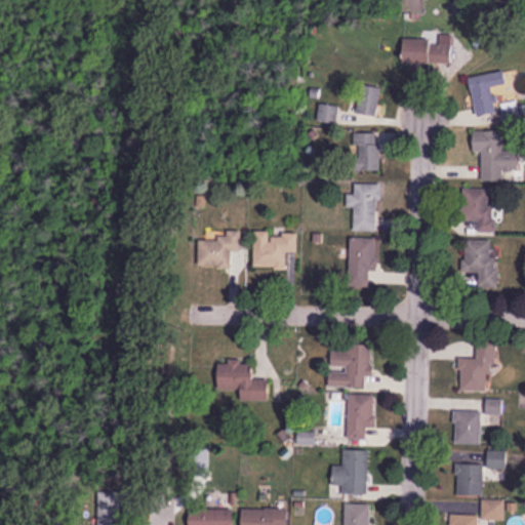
[(405,63),(453,63),(453,44),(433,44),(433,38),(405,38),(405,63)]
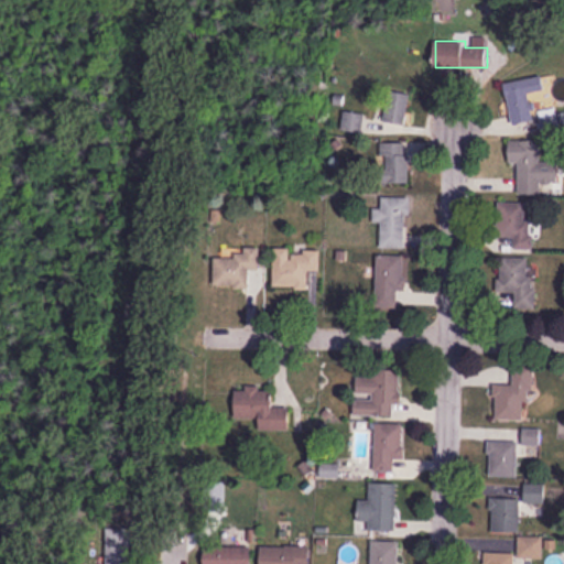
[(535,121),(533,106),(549,104),(544,75),(506,82),(512,125),(535,121)]
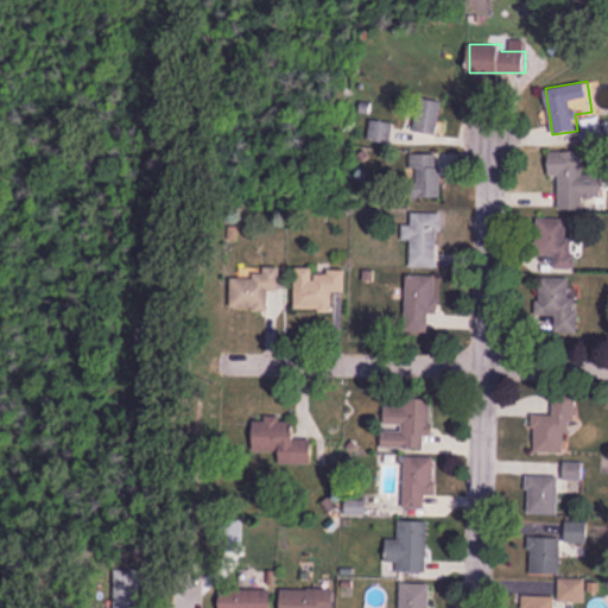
[(441,97),(417,97),(417,133),(441,133),(441,97)]
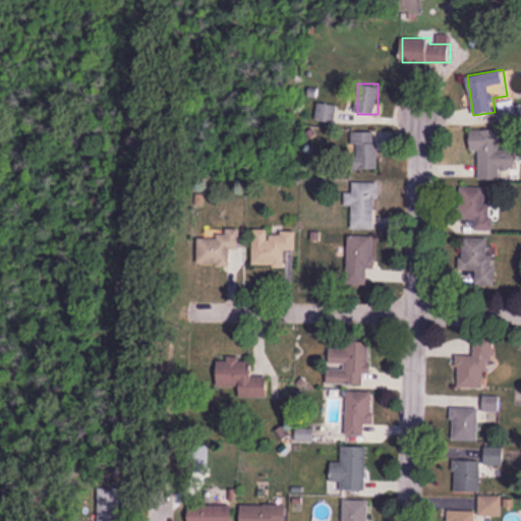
[(502,117),(516,111),(511,99),(497,105),(502,117)]
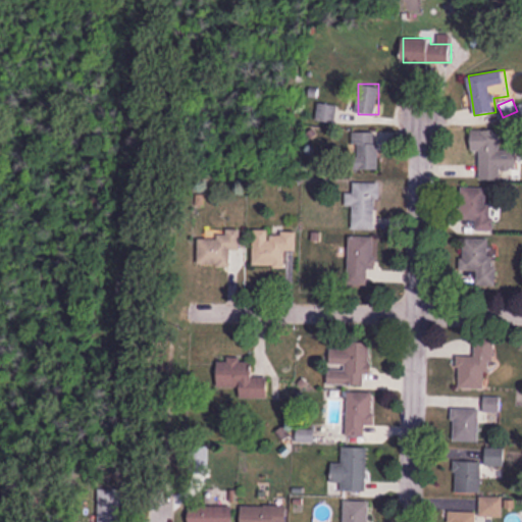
[(335,122),(335,106),(319,105),(318,121),(335,122)]
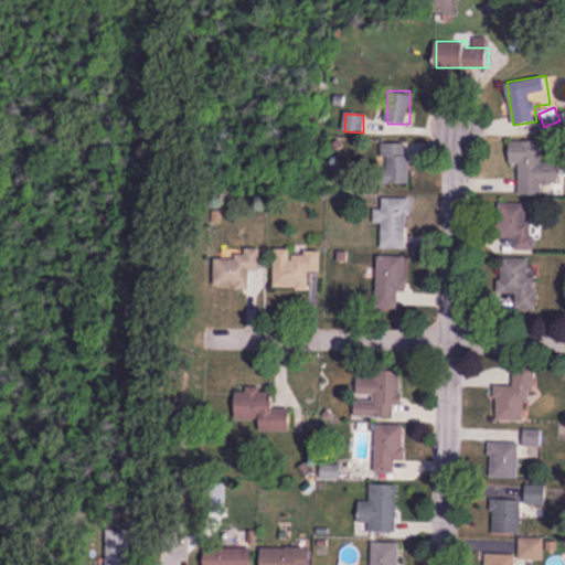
[(519,194),(550,194),(550,183),(558,183),(558,161),(543,161),(543,140),(511,140),(511,163),(519,163),(519,194)]
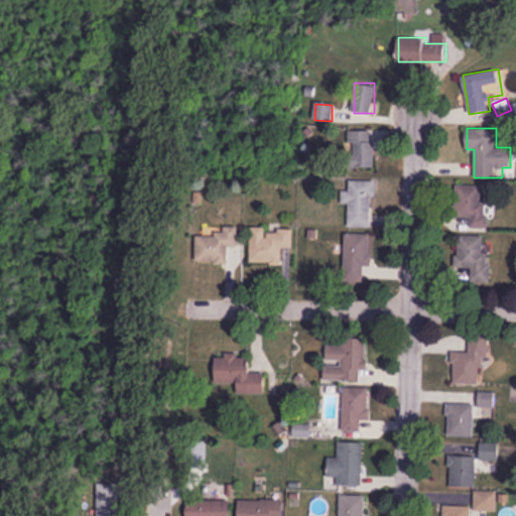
[(354,144),(354,167),(376,167),(376,130),(346,130),(346,144),(354,144)]
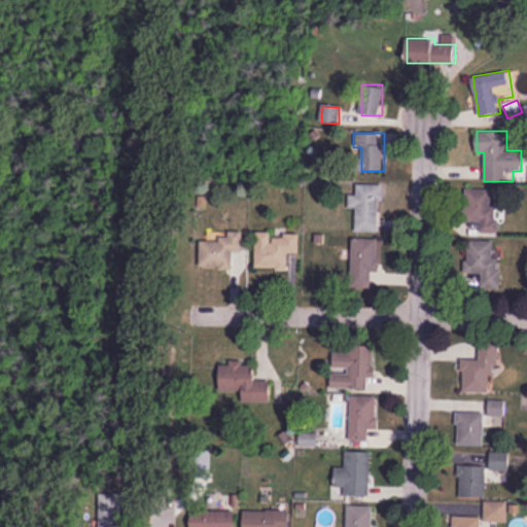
[(349,194),(348,208),(356,209),(355,231),(379,232),(381,184),(356,183),(356,194),(349,194)]
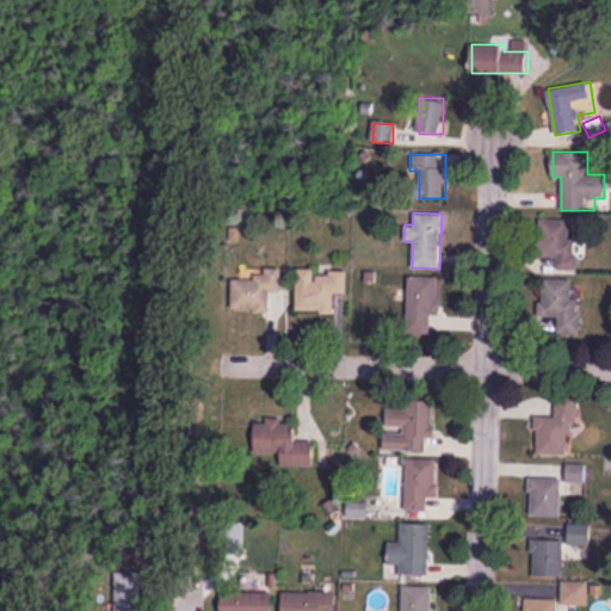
[(578,241),(572,241),(572,218),(543,218),(543,257),(557,257),(557,269),(578,269),(578,241)]
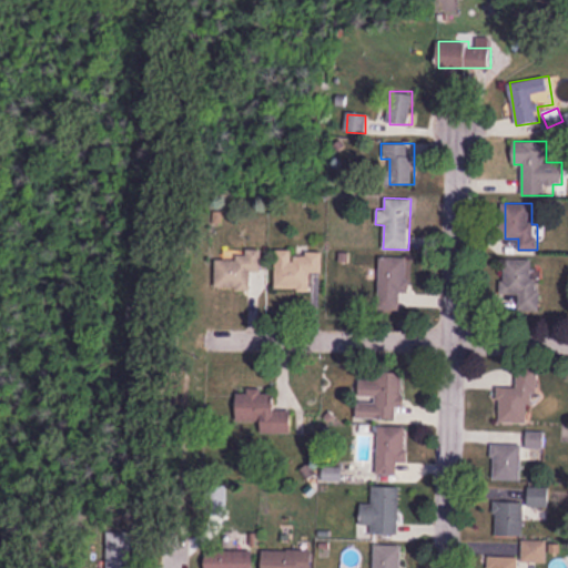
[(323,250),(276,250),(276,288),(323,288),(323,250)]
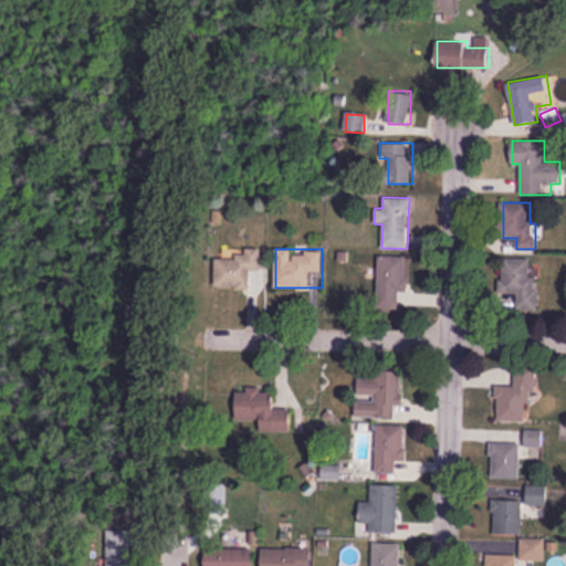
[(215,287),(251,287),(251,271),(262,271),(262,251),(215,251),(215,287)]
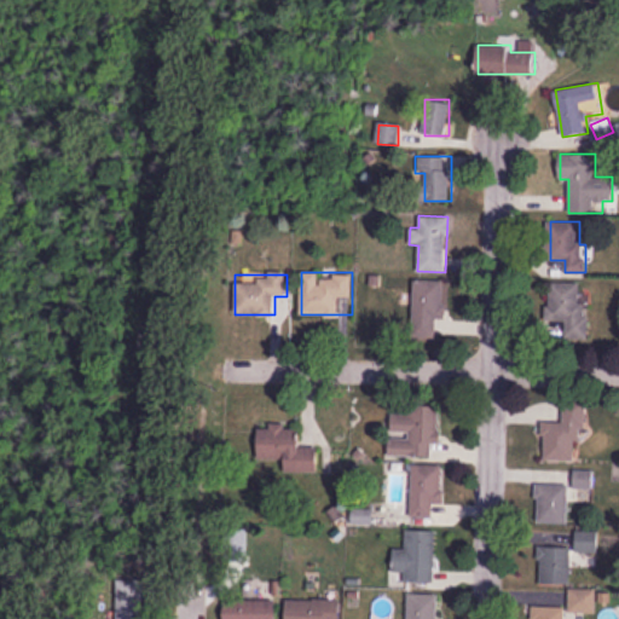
[(588,339),(589,302),(580,302),(580,282),(549,282),(549,322),(565,322),(565,339),(588,339)]
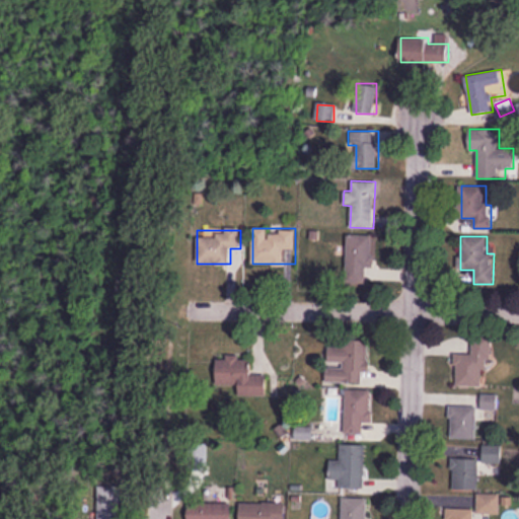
[(373,269),(373,240),(347,240),(347,283),(367,283),(367,269),(373,269)]
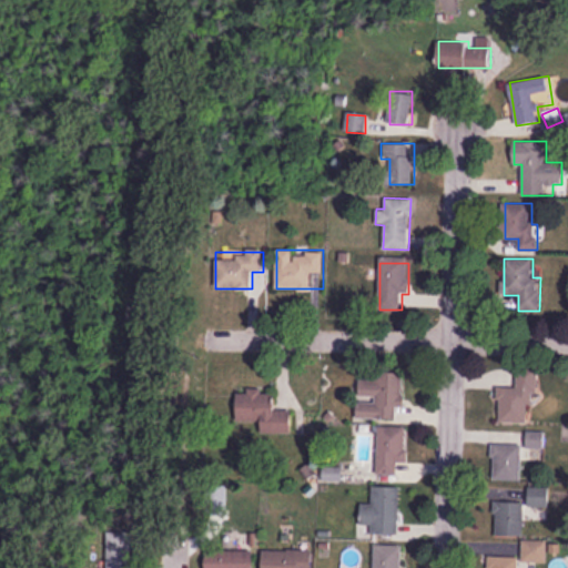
[(534,423),(535,367),(517,367),(517,387),(499,387),(498,422),(534,423)]
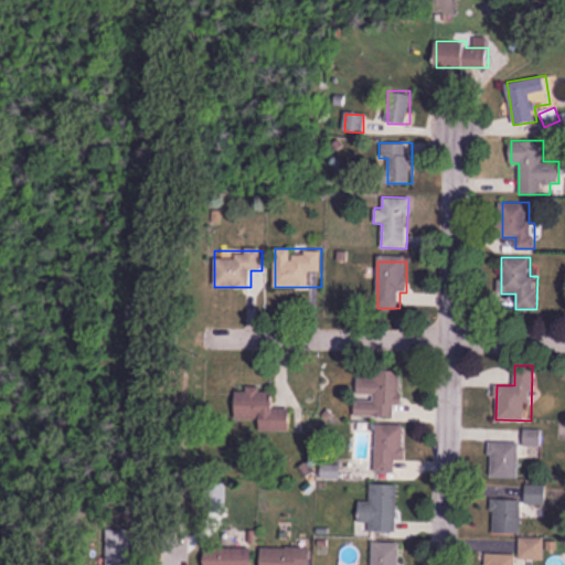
[(394,416),(394,404),(403,404),(403,374),(356,374),(356,416),(394,416)]
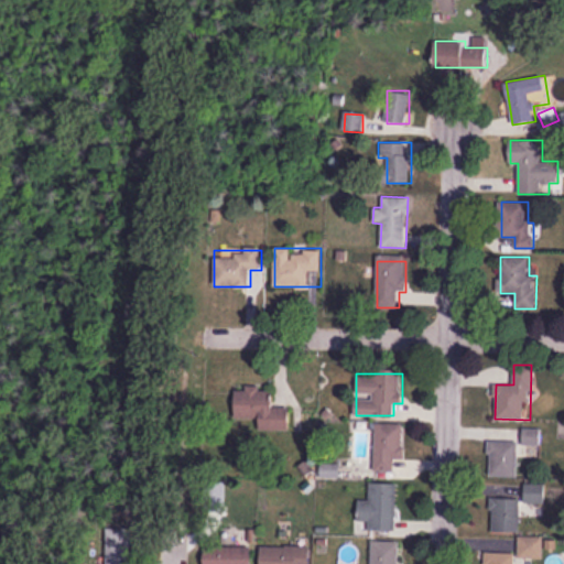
[(291,430),(290,409),(274,409),(274,388),(236,389),(236,419),(260,418),(260,431),(291,430)]
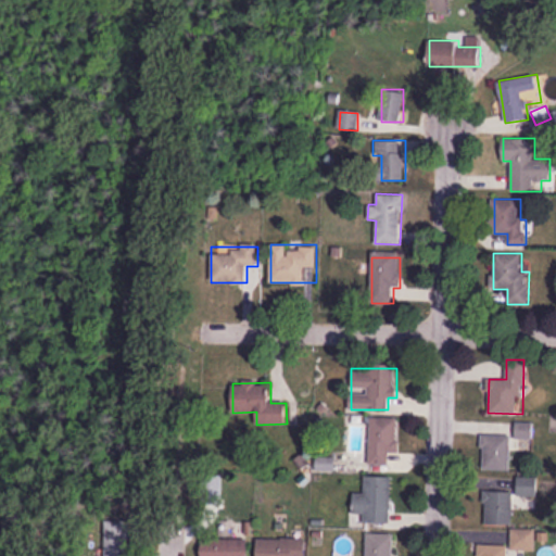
[(397,454),(397,417),(369,417),(369,464),(393,464),(393,454),(397,454)]
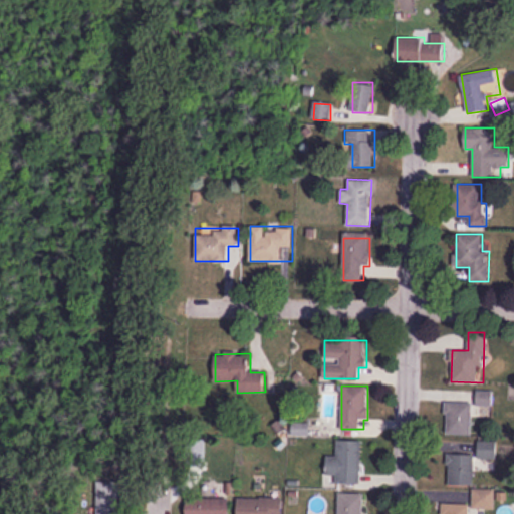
[(472,434),(472,403),(446,403),(446,434),(472,434)]
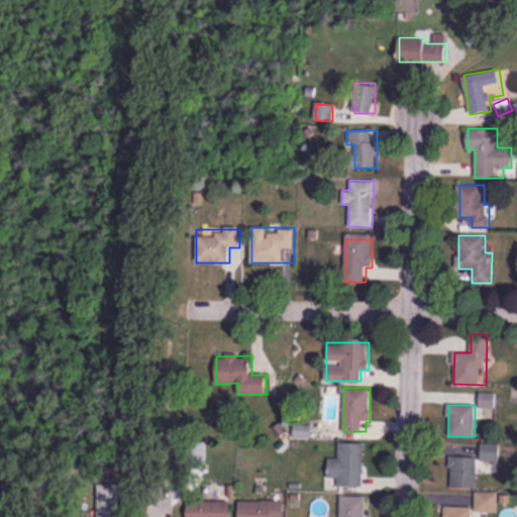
[(364,443),(339,442),(339,458),(329,458),(328,486),(364,486),(364,443)]
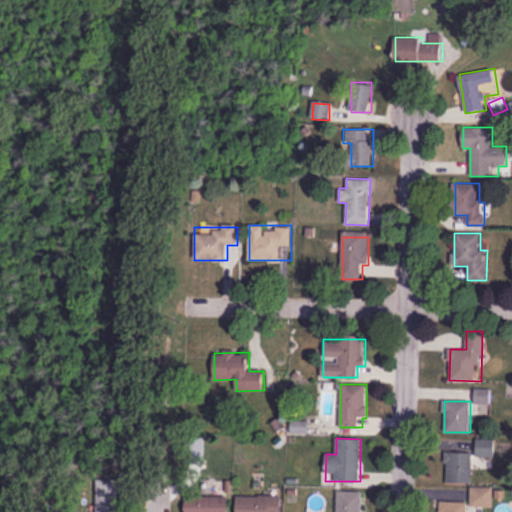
[(494,456),(494,439),(477,439),(477,456),(494,456)]
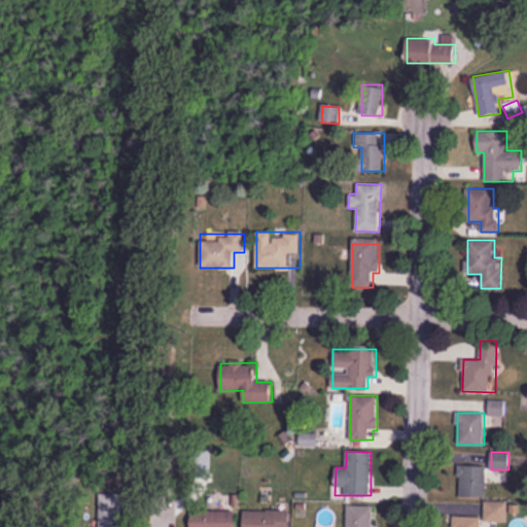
[(486,497),(486,465),(459,465),(459,497),(486,497)]
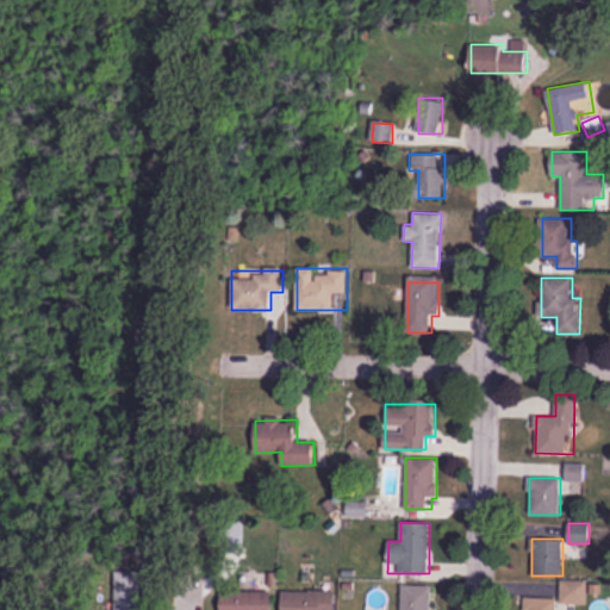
[(114,609),(139,609),(141,571),(114,571),(114,609)]
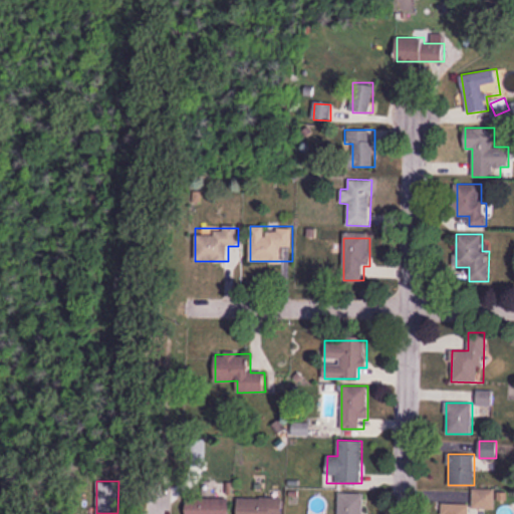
[(495,490),(474,490),(474,508),(495,508),(495,490)]
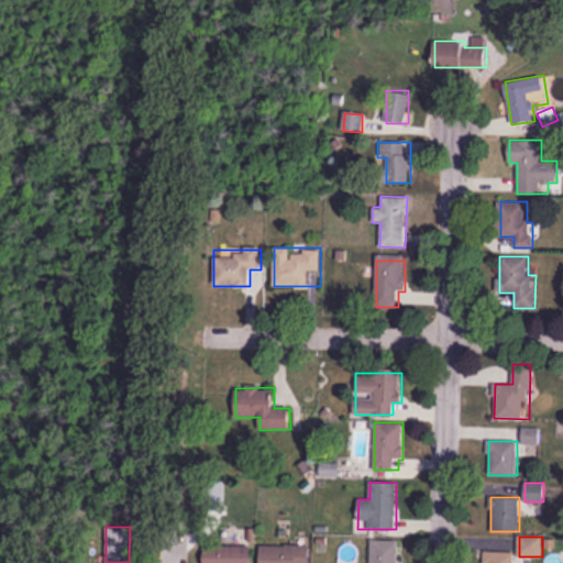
[(397,562),(398,540),(371,540),(371,562),(397,562)]
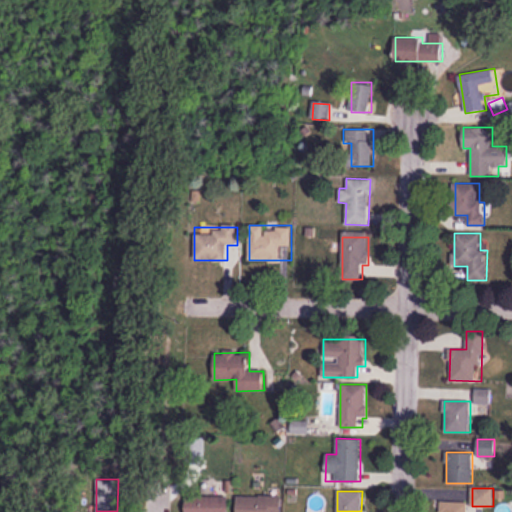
[(186,511),(229,511),(230,496),(187,496),(186,511)]
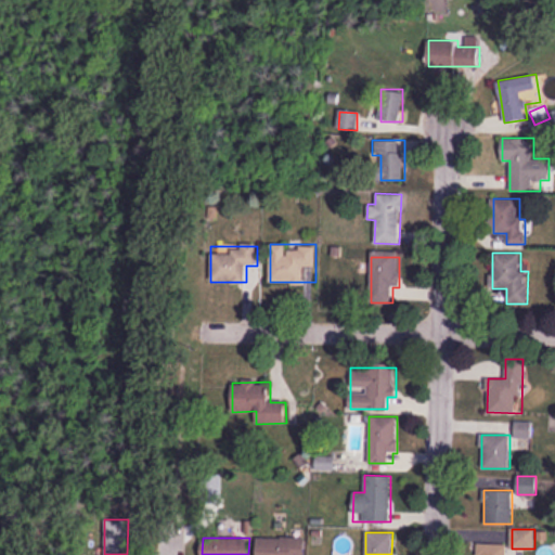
[(304,554),(304,538),(258,538),(257,554),(304,554)]
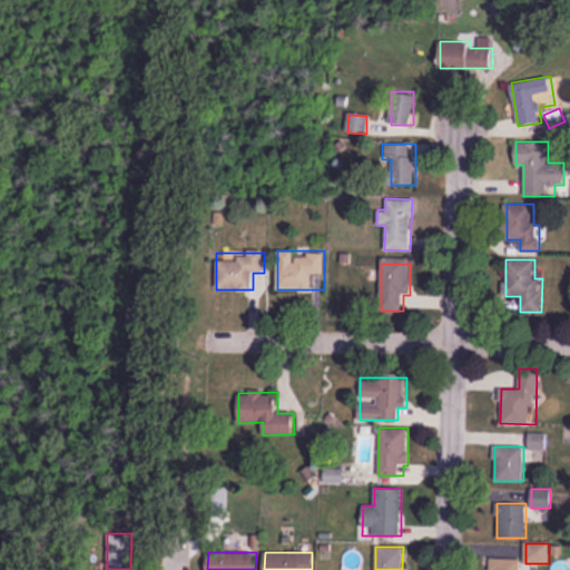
[(520,569),(520,559),(491,559),(491,569),(520,569)]
